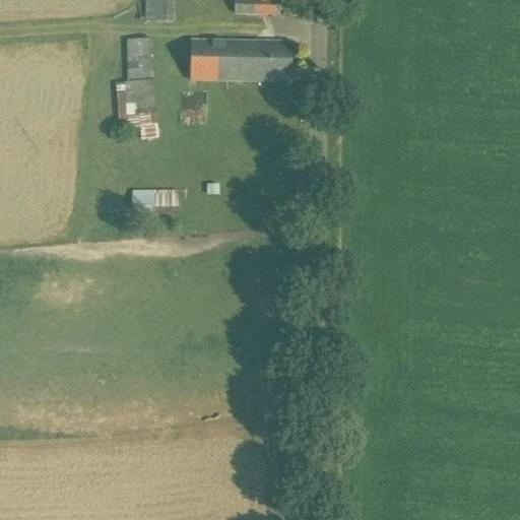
[(175,1),(145,0),(145,21),(174,22),(175,1)]
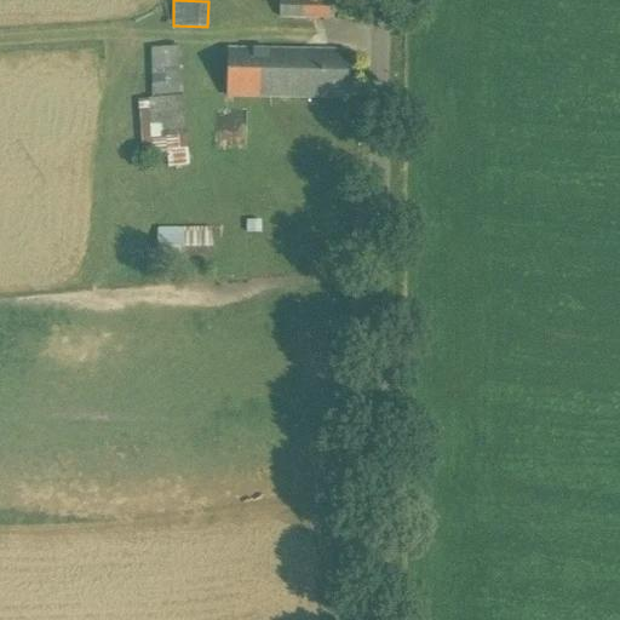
[(329,19),(331,3),(281,0),(281,18),(329,19)]
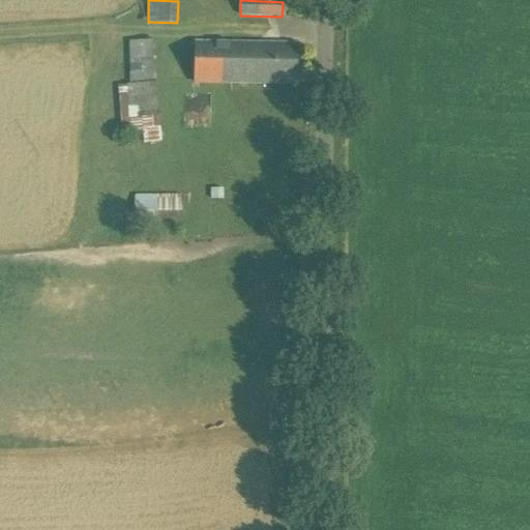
[(163,141),(156,40),(128,41),(129,85),(118,85),(121,135),(142,133),(144,144),(163,141)]
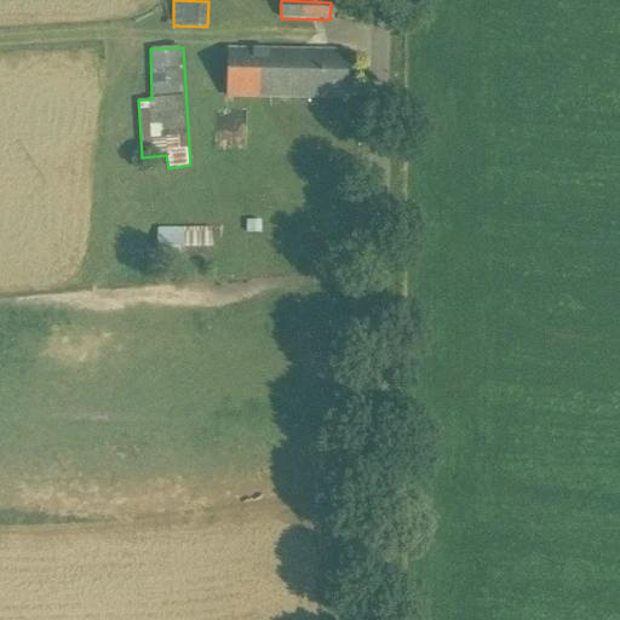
[(228,96),(348,98),(348,52),(229,51),(228,96)]
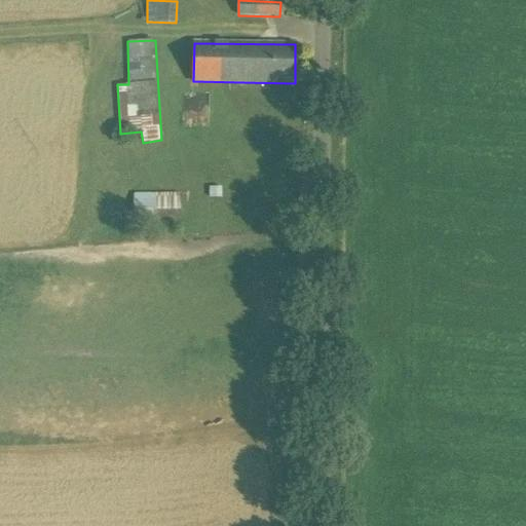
[(209,187),(209,197),(220,197),(220,187),(209,187)]
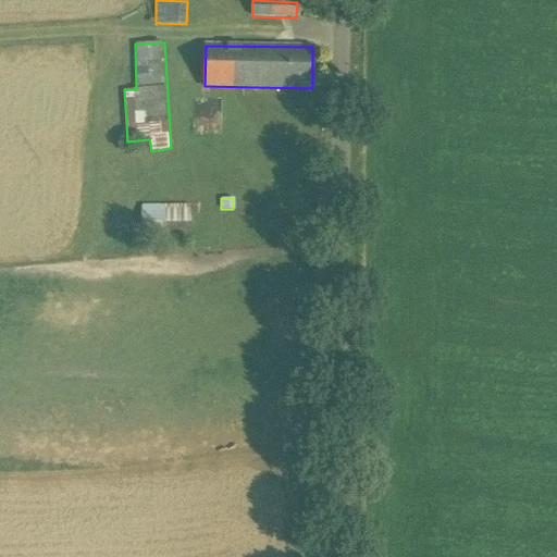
[(190,206),(141,205),(141,230),(192,231),(190,206)]
